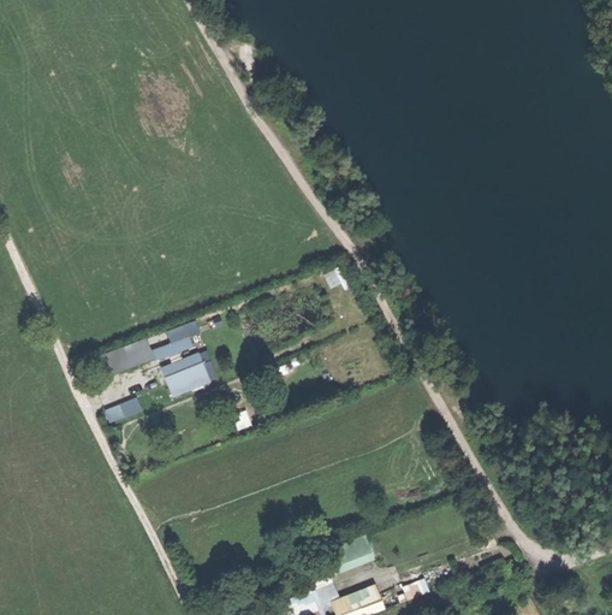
[(167,356),(177,353),(191,348),(186,337),(149,350),(153,359),(154,361),(167,356)]
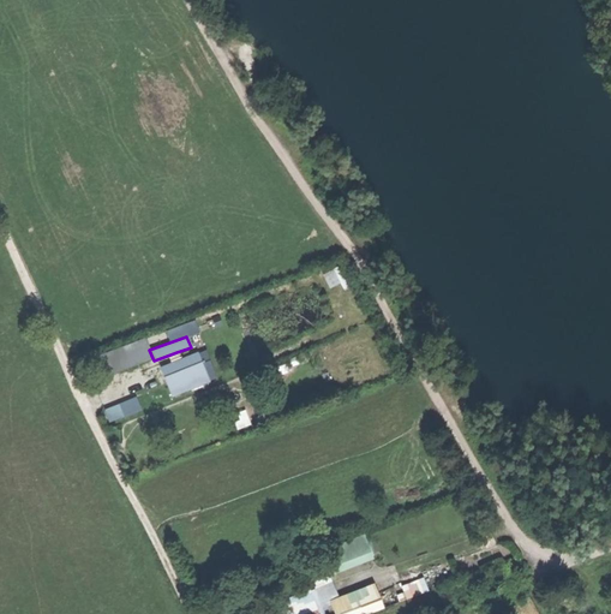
[(153,358),(149,350),(145,340),(94,358),(102,379),(153,358)]
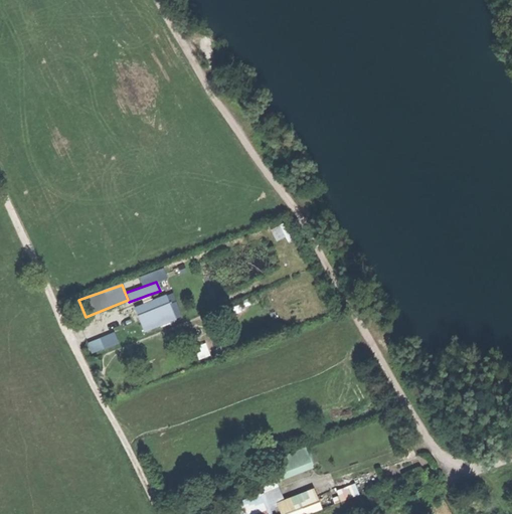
[(137,316),(168,303),(164,295),(150,301),(142,304),(133,308),(137,316)]
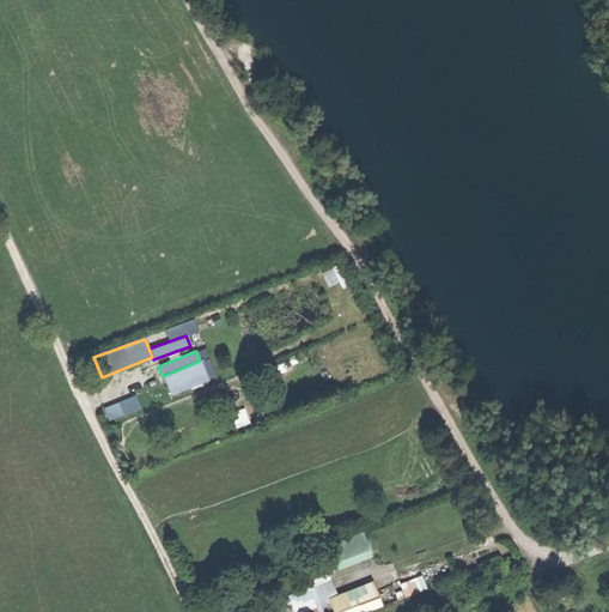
[(169,362),(178,358),(176,351),(166,355),(169,362)]
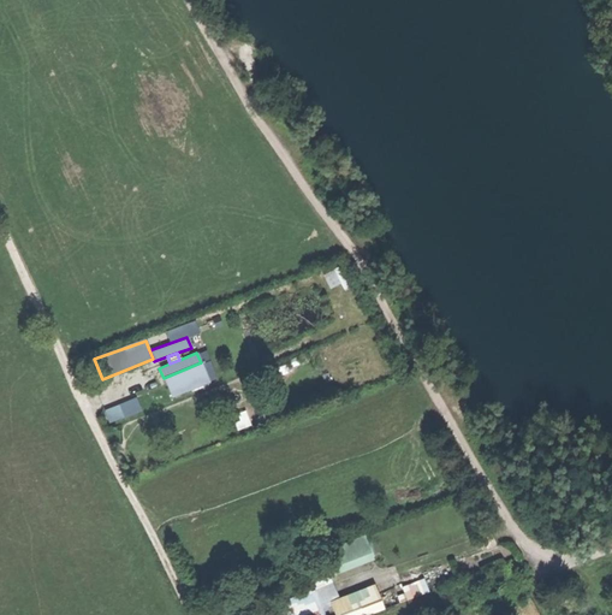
[(171,397),(209,383),(201,362),(164,378),(171,397)]
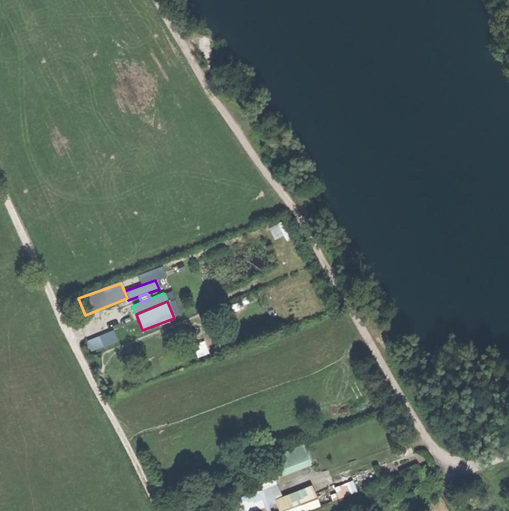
[(86,341),(90,352),(118,342),(113,330),(86,341)]
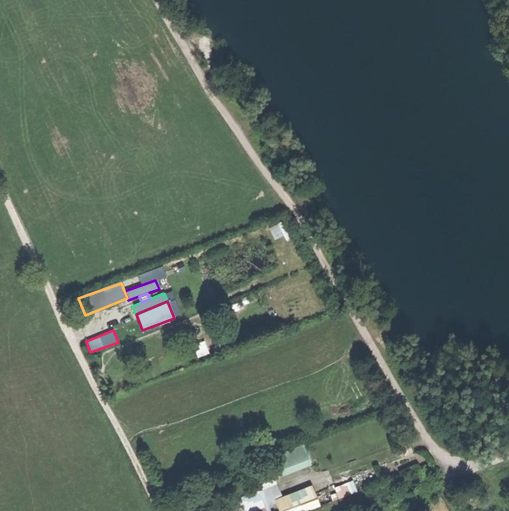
[(286,473),(312,466),(307,446),(281,453),(286,473)]
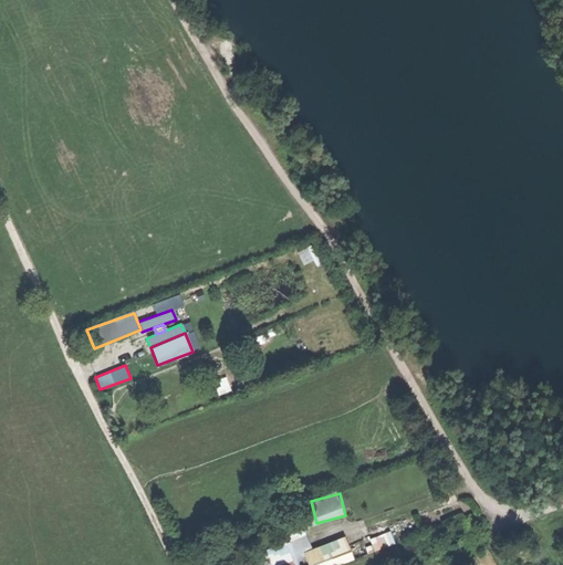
[(372,550),(394,545),(392,533),(369,537),(372,550)]
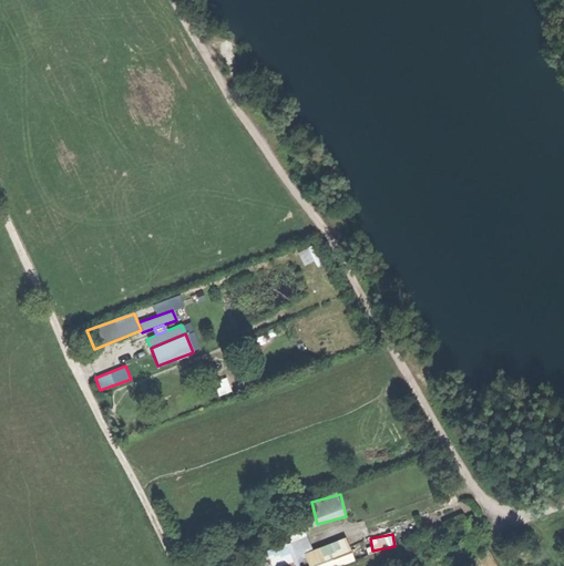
[(303,553),(311,549),(306,536),(297,539),(303,553)]
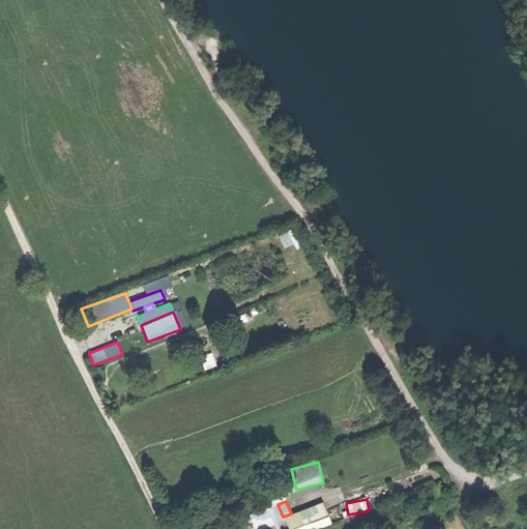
[(285,518),(289,528),(318,528),(332,523),(324,502),(285,518)]
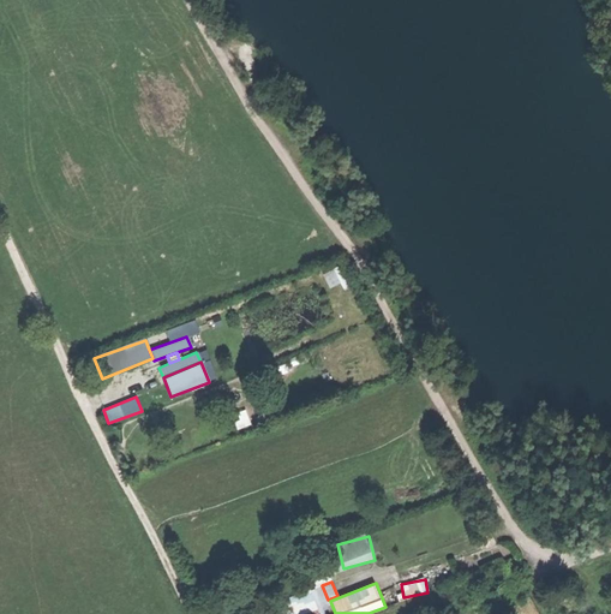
[(321,613),(312,590),(269,607),(271,613),(321,613)]
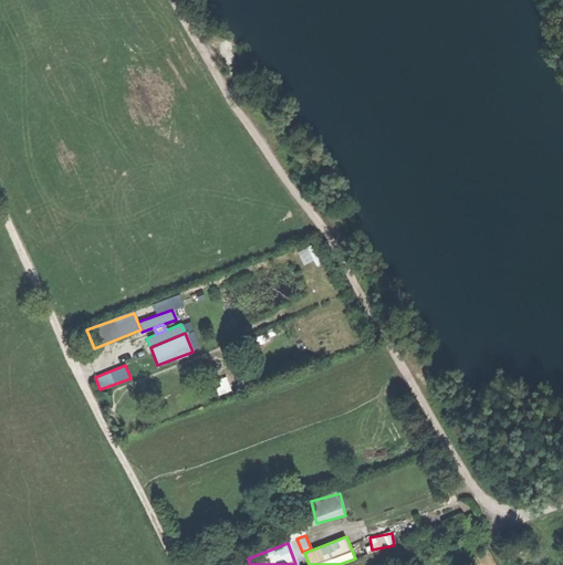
All buildings are outlined.
